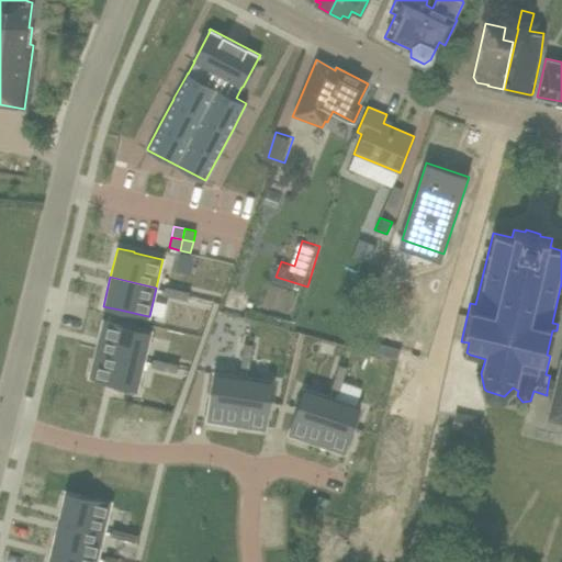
[(165,285),(163,294),(176,298),(177,289),(165,285)]
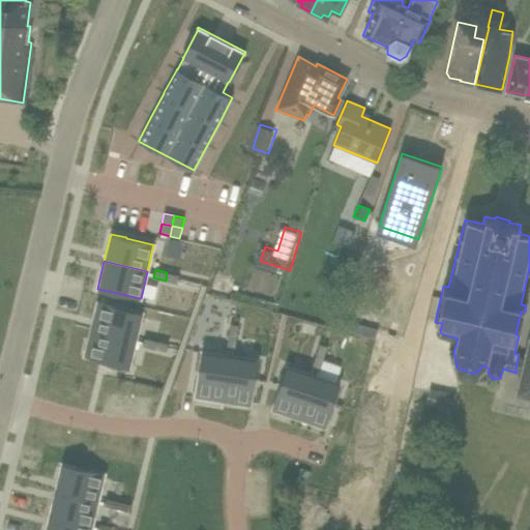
[(167,272),(166,281),(177,284),(179,275),(167,272)]
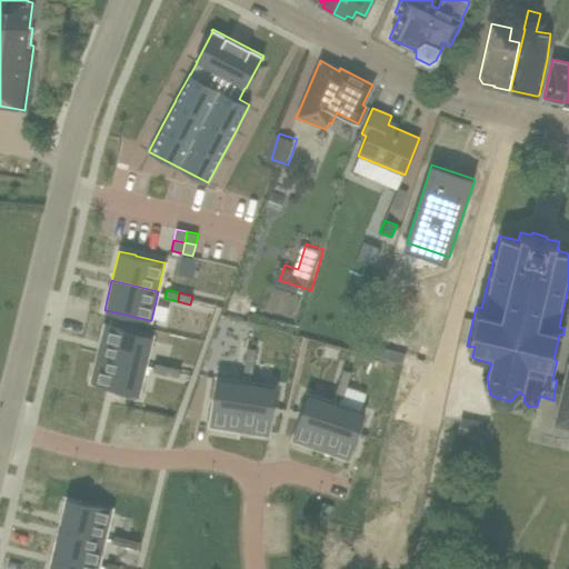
[(107,325),(100,353),(147,365),(153,336),(152,336),(123,329),(123,328),(107,325)]
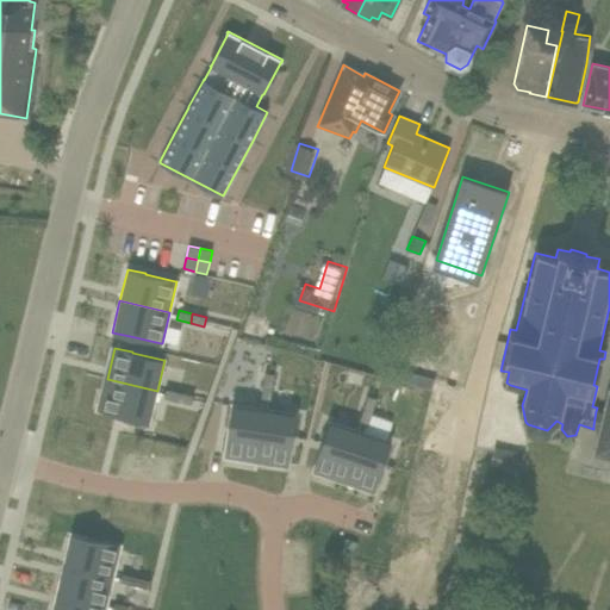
[(266,373),(263,387),(273,388),(275,374),(266,373)]
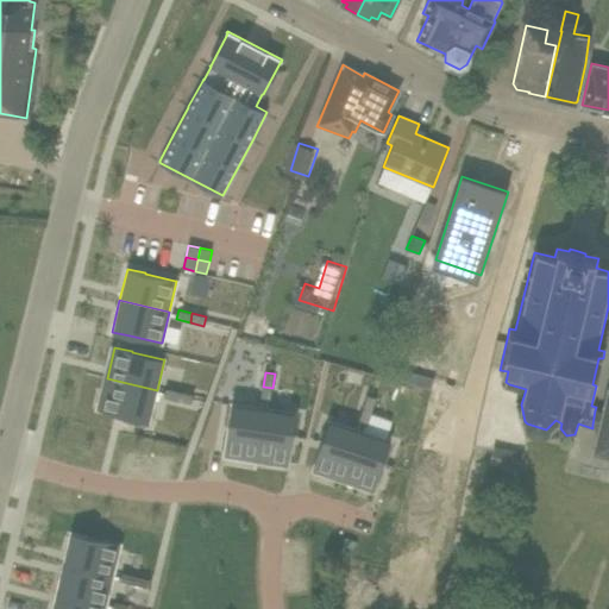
[(107,378),(99,410),(126,416),(126,415),(148,421),(149,421),(157,390),(107,378)]
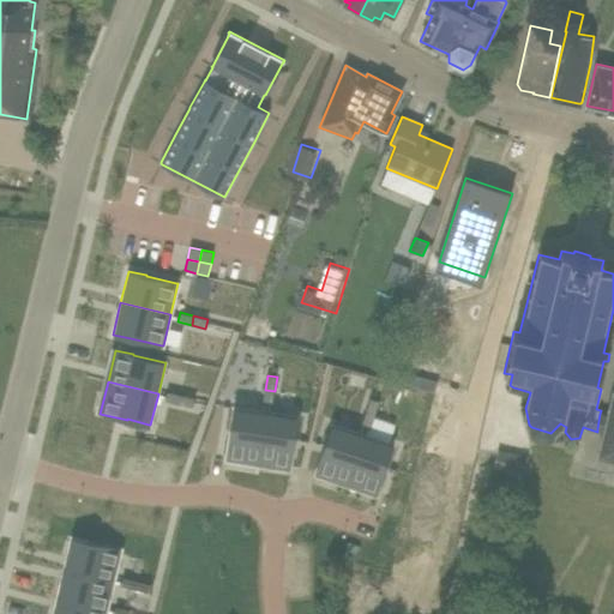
[(600,414),(597,428),(603,431),(599,457),(613,459),(613,389),(608,416),(600,414)]
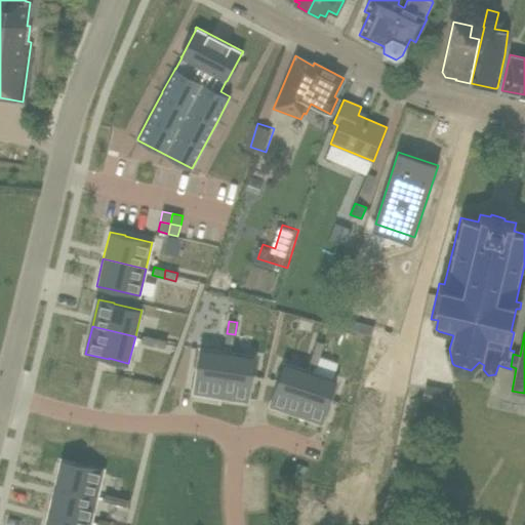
[(227,333),(224,346),(233,347),(235,334),(227,333)]
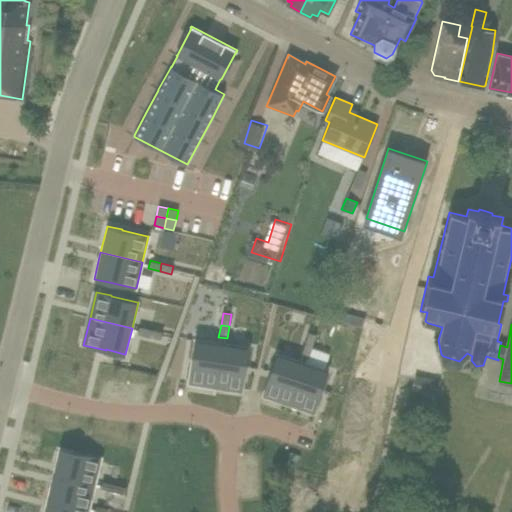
[(139,326),(137,334),(149,337),(151,329),(139,326)]
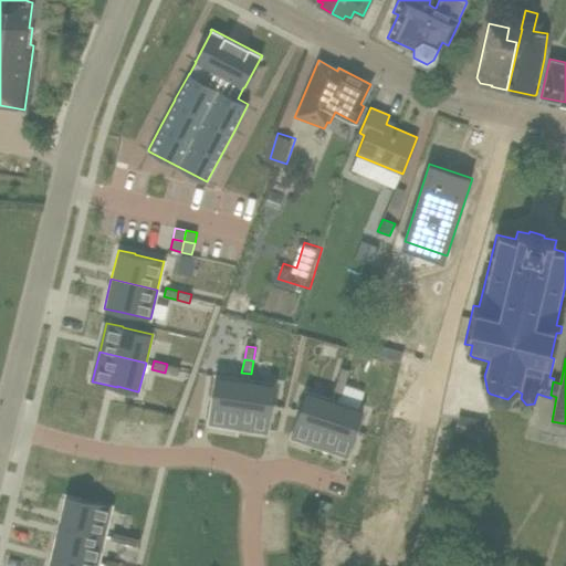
[(167,364),(165,373),(178,376),(180,367),(167,364)]
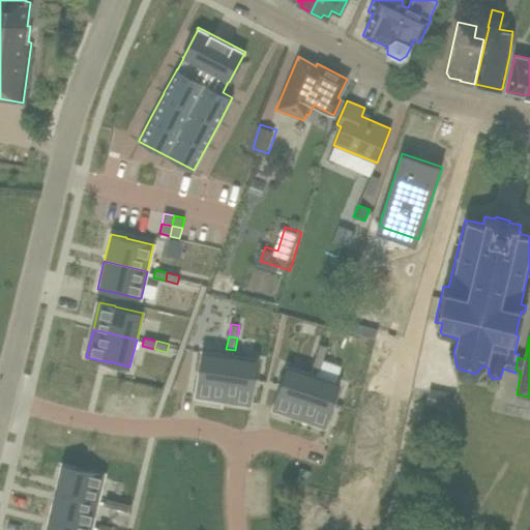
[(320,344),(316,355),(324,358),(327,347),(320,344)]
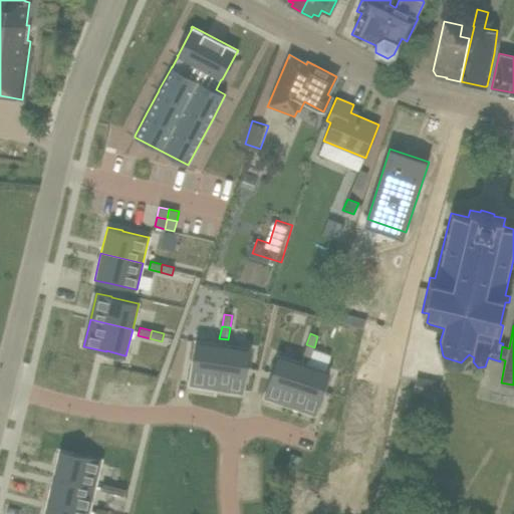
[(193,360),(190,382),(216,387),(223,344),(196,340),(196,342),(193,360)]
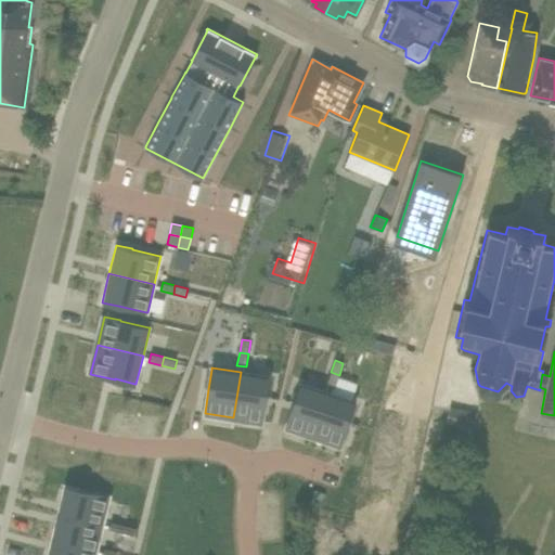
[(241,372),(233,417),(262,422),(266,398),(269,377),(269,376),(241,372)]
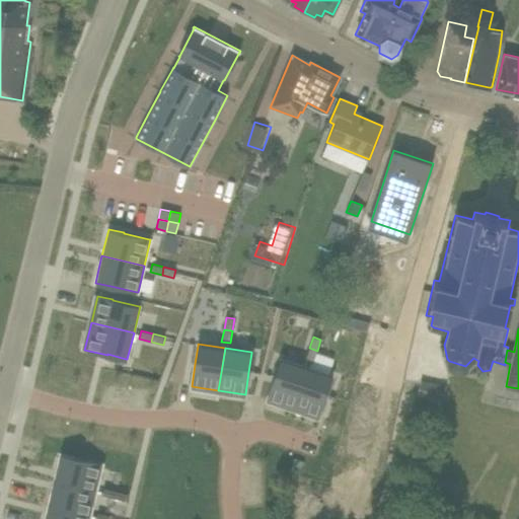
[(309,348),(305,360),(313,363),(317,351),(309,348)]
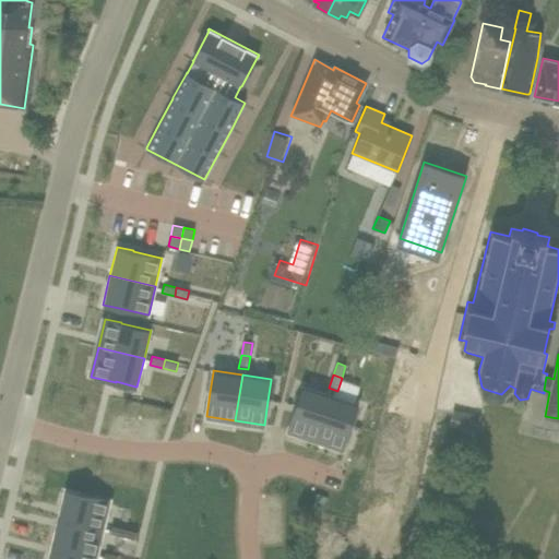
[(296,407),(288,430),(316,439),(331,395),(304,387),(302,388),(296,407)]
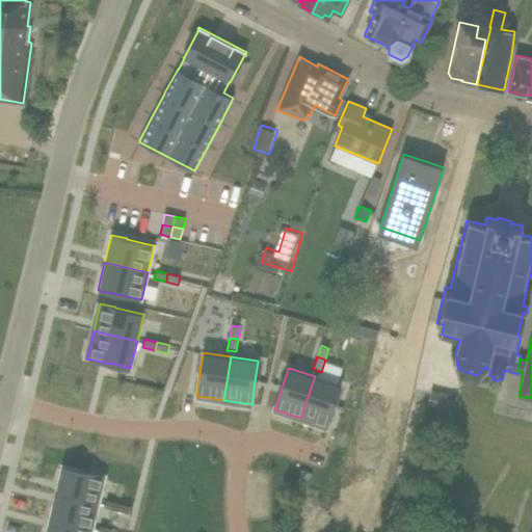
[(315,376),(300,418),(326,427),(335,405),(341,387),(341,384),(315,376)]
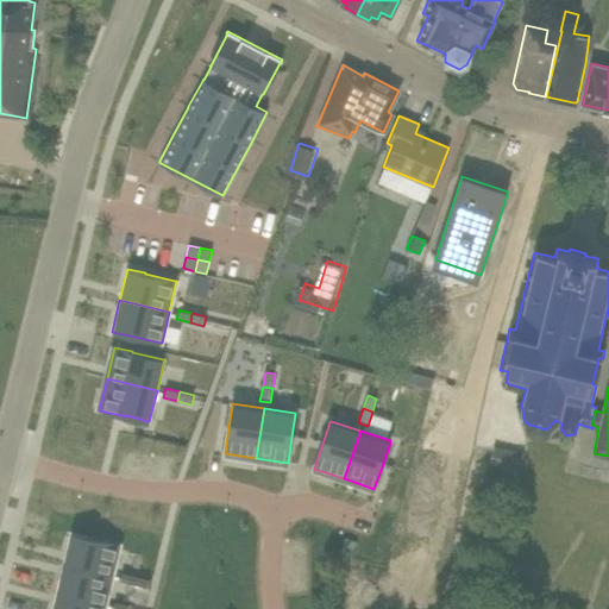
[(489,464),(520,471),(525,452),(494,445),(489,464)]
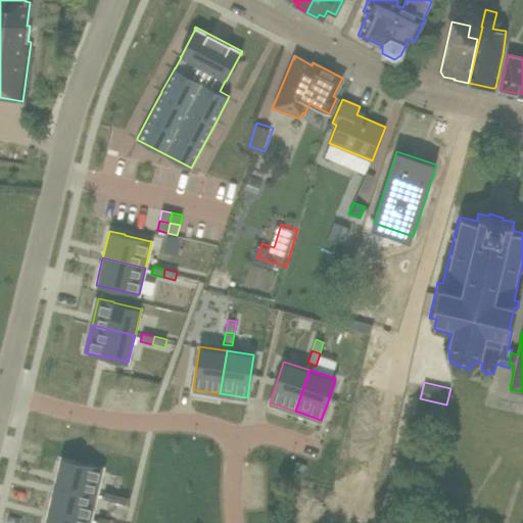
[(60,457),(54,482),(97,493),(103,468),(102,467),(76,461),(77,460),(60,457)]
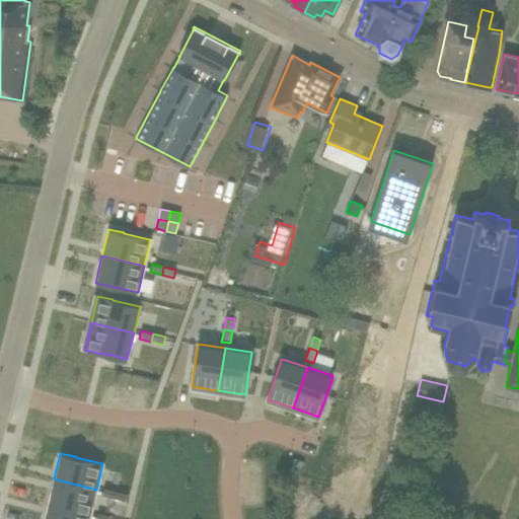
[(54,478),(48,505),(90,515),(96,490),(54,478)]
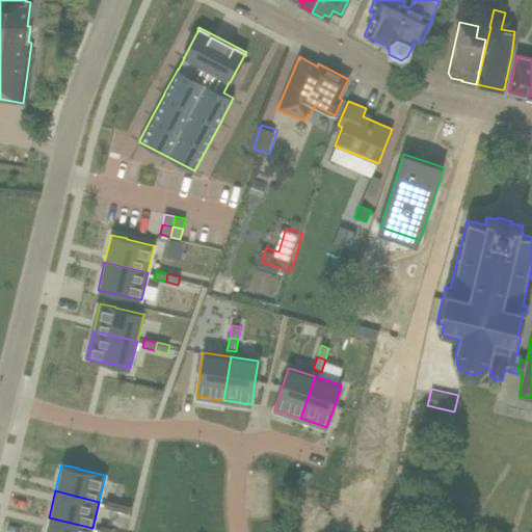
[(106,500),(104,508),(116,511),(118,503),(106,500)]
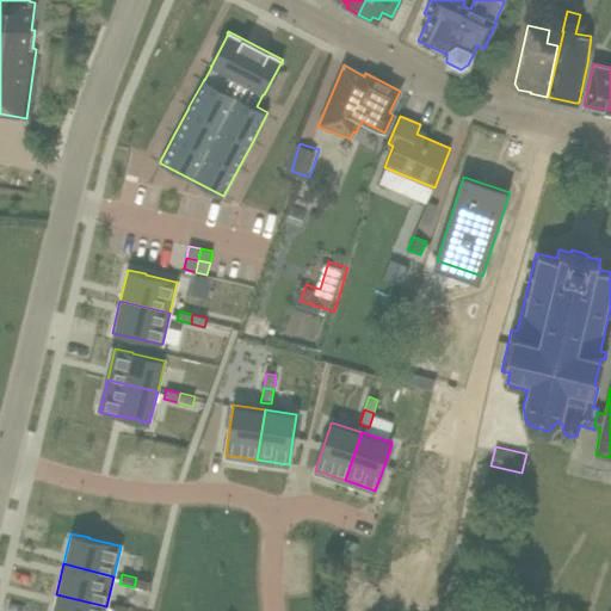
[(136,578),(134,587),(148,591),(150,581),(136,578)]
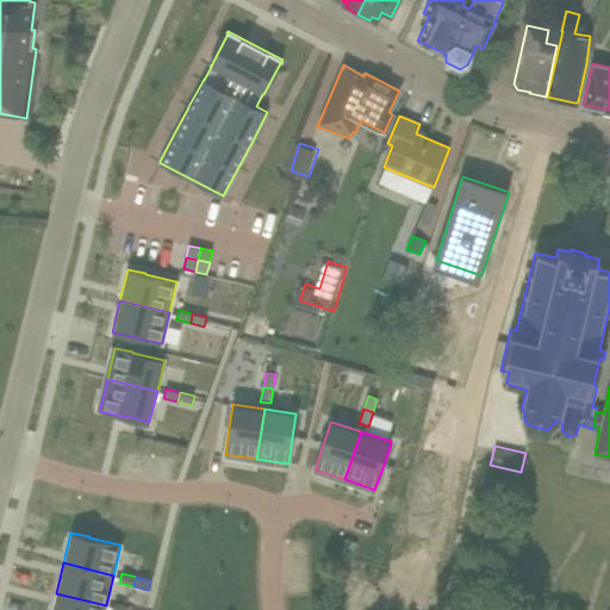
[(56,593),(51,609),(105,609),(106,605),(56,593)]
